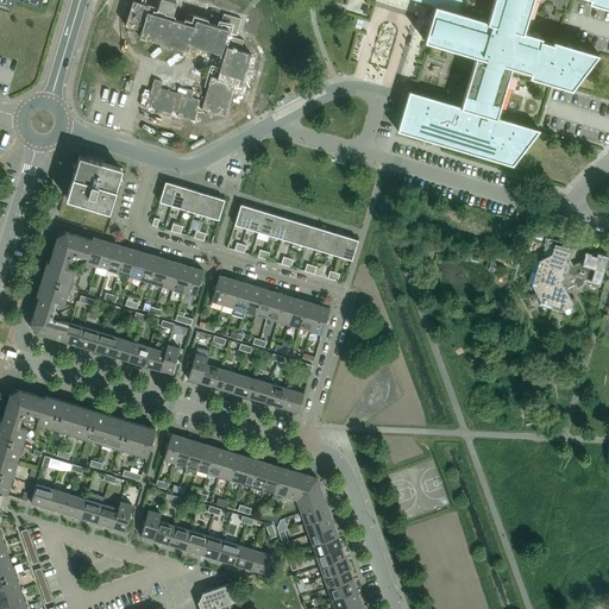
[(130,0),(126,14),(200,37),(179,108),(226,121),(256,23),(238,17),(237,22),(165,0),(130,0)]
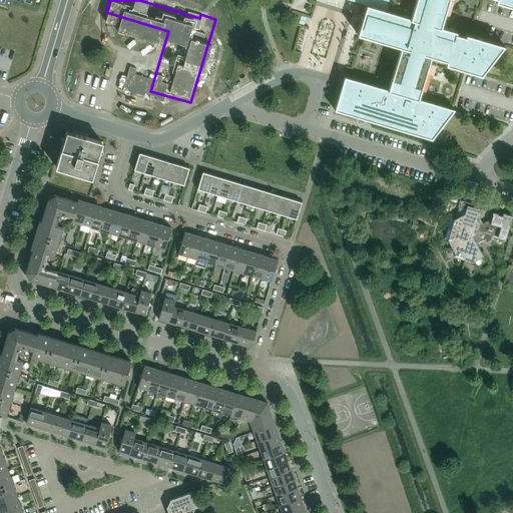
[(352,0),(366,4),(357,33),(401,46),(388,89),(418,98),(431,56),(440,25),(447,0),(352,0)]
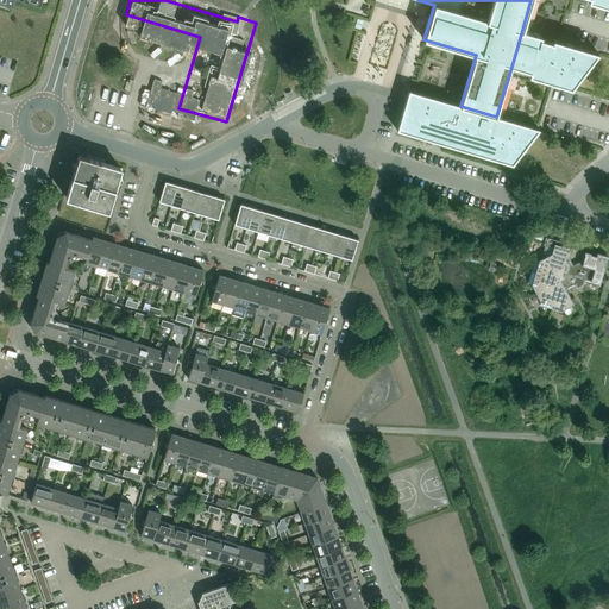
[(541,36),(522,30),(512,67),(529,71),(528,75),(571,88),(598,52),(552,39),(551,42),(540,38),(541,36)]
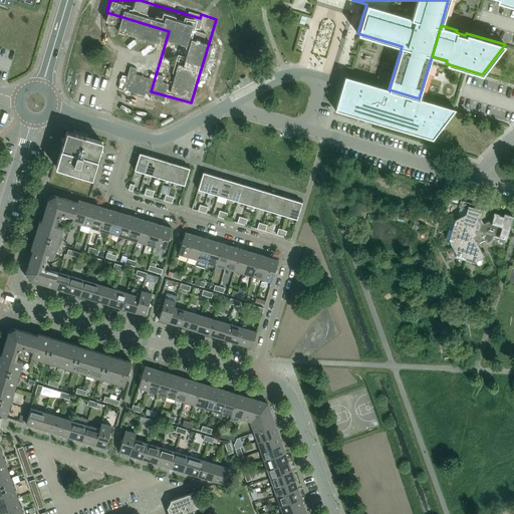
[(389,89),(344,76),(334,109),(432,139),(455,109),(419,98),(389,89)]
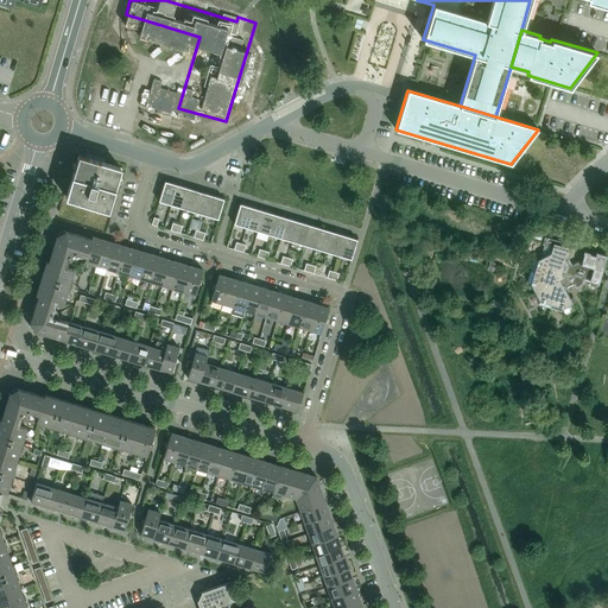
[(73,176),(65,198),(109,211),(115,189),(122,168),(78,154),(73,176)]
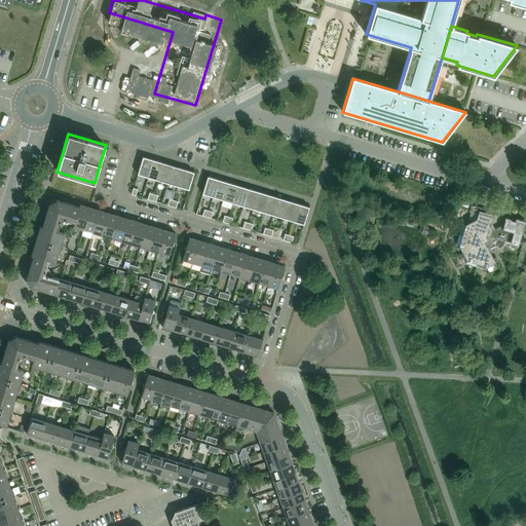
[(138,174),(148,177),(153,159),(143,156),(138,174)]
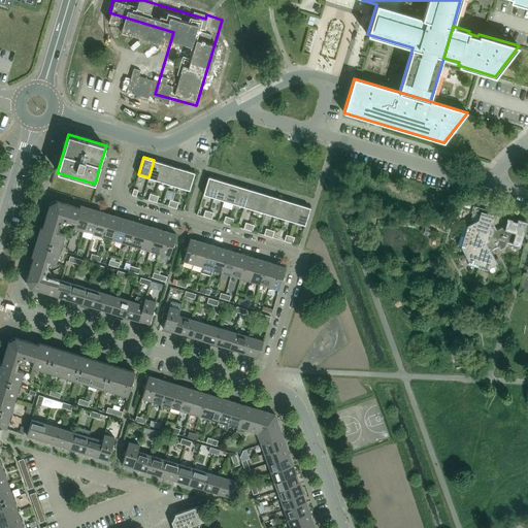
[(149,177),(159,180),(164,163),(154,160),(149,177)]
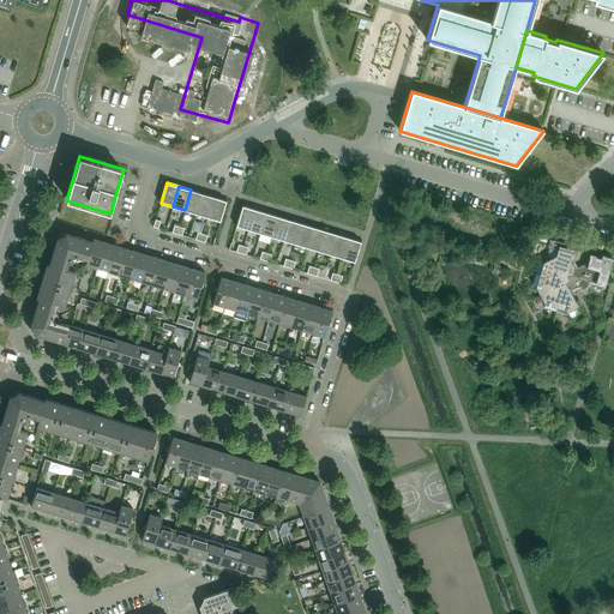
[(203,193),(191,190),(185,210),(196,214),(203,193)]
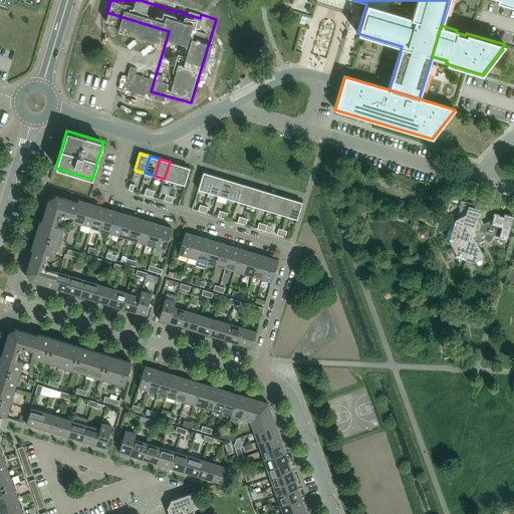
[(180,165),(170,162),(164,179),(174,182),(180,165)]
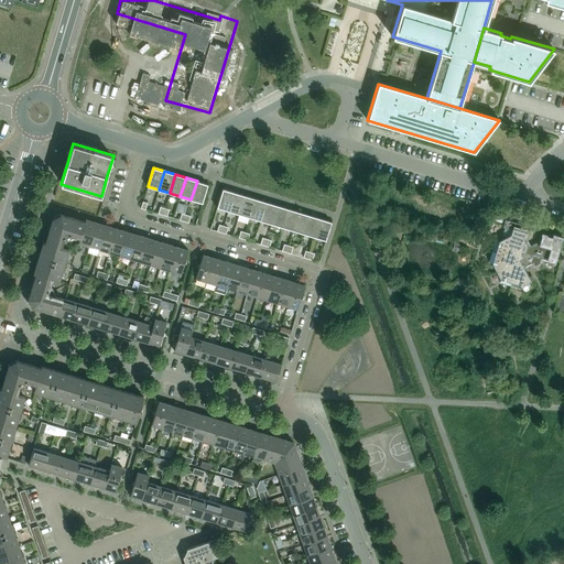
[(208,184),(197,181),(191,199),(202,203),(208,184)]
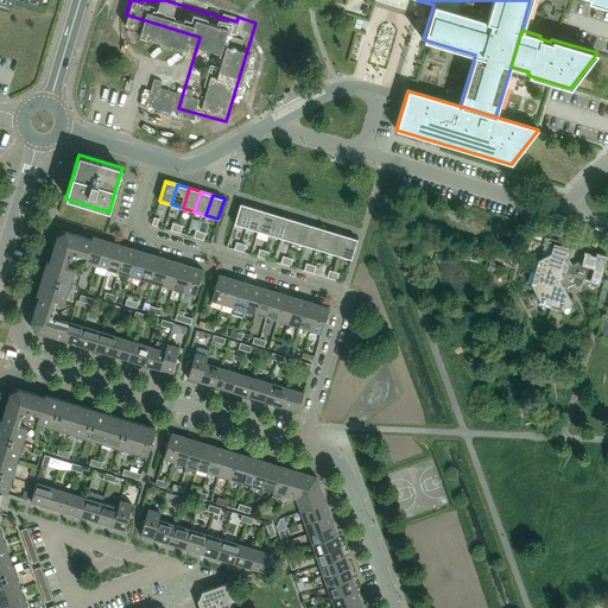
[(234,223),(246,227),(252,207),(240,203),(234,223)]
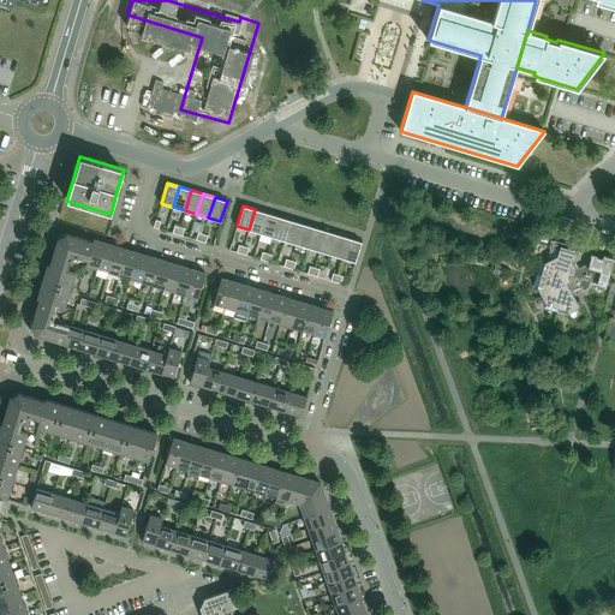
[(267,213),(255,209),(249,230),(261,233),(267,213)]
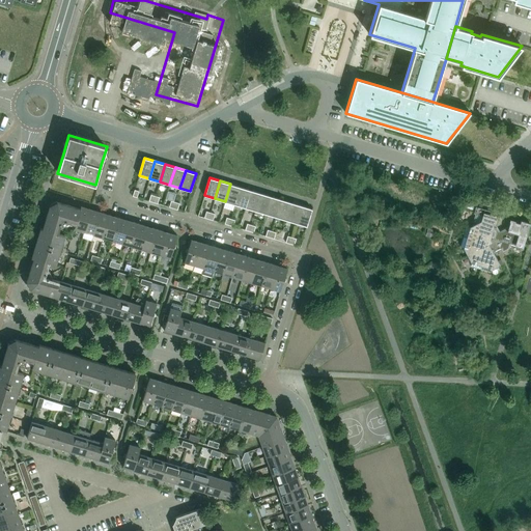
[(241,187),(230,184),(225,201),(234,204),(241,187)]
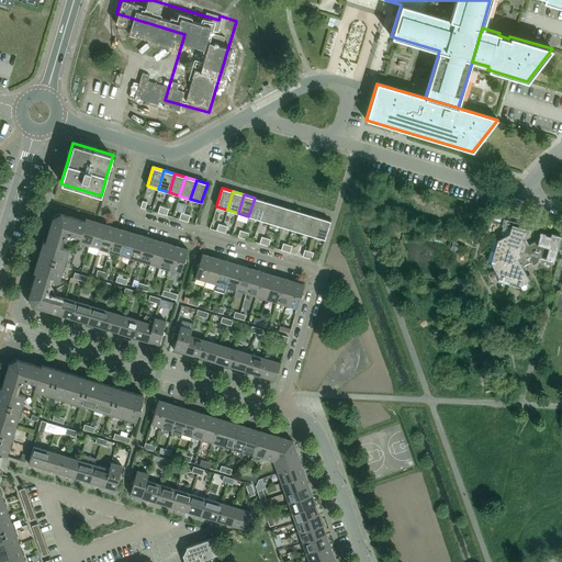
[(265,201),(255,198),(248,216),(259,220),(265,201)]
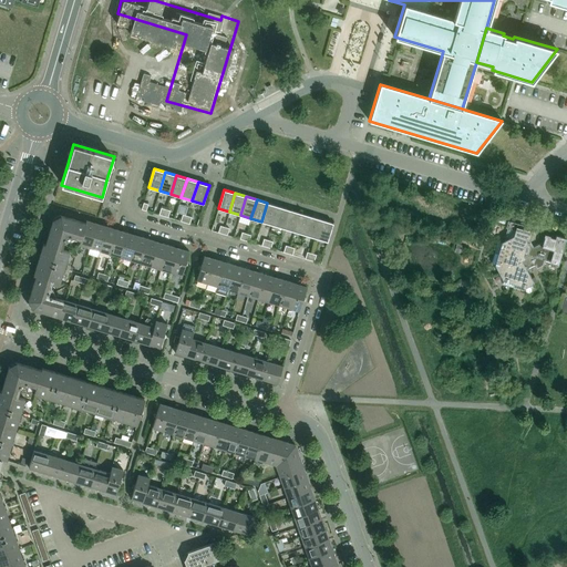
[(278,206),(267,203),(261,222),(272,225),(278,206)]
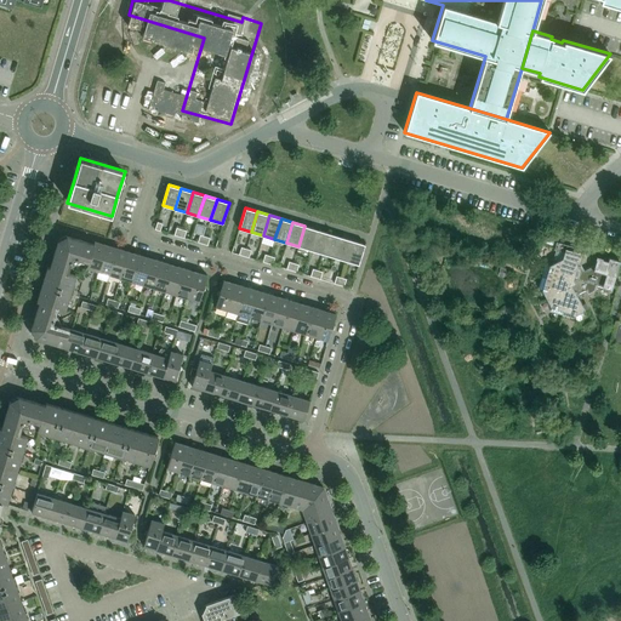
[(317,229),(305,226),(298,246),(311,250),(317,229)]
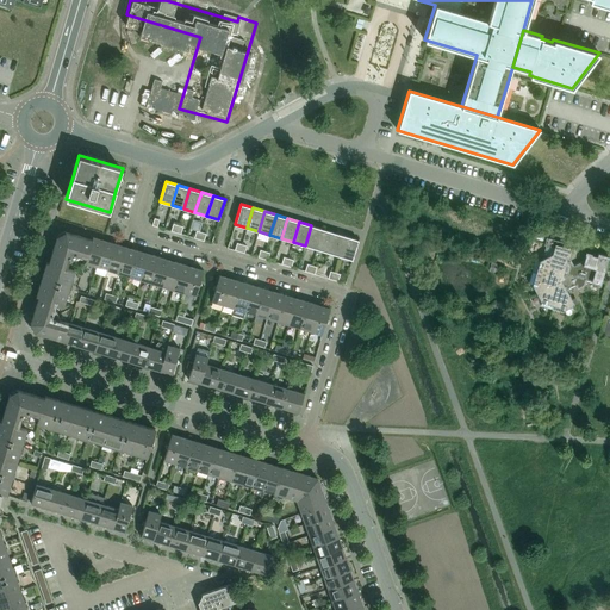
[(323,229),(311,225),(305,246),(317,249),(323,229)]
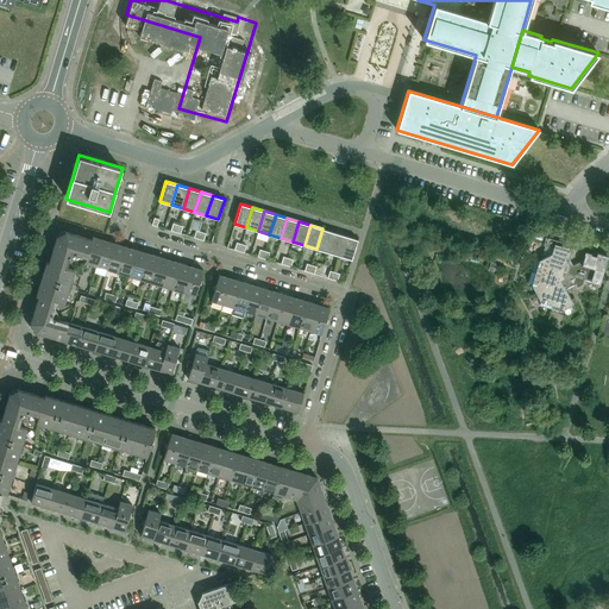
[(334,232),(322,228),(316,249),(328,252),(334,232)]
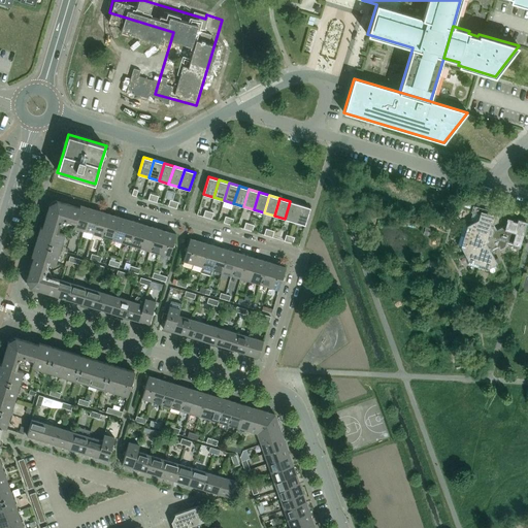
[(62,219),(75,223),(79,207),(57,200),(56,203),(52,205),(50,204),(42,227),(58,232),(62,219)]
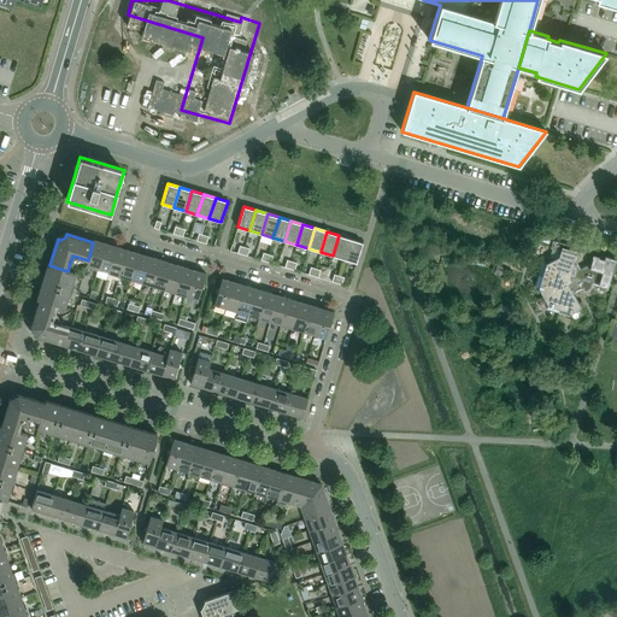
[(351,239),(339,235),(333,256),(345,259),(351,239)]
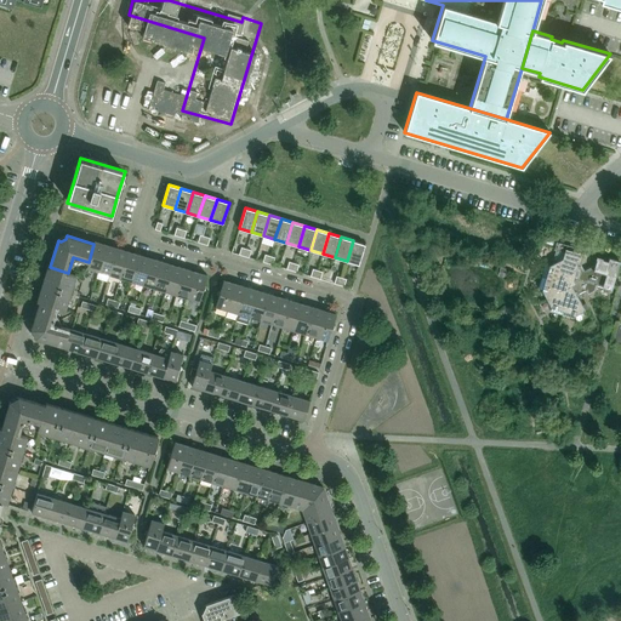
[(365,244),(353,240),(347,261),(359,265),(365,244)]
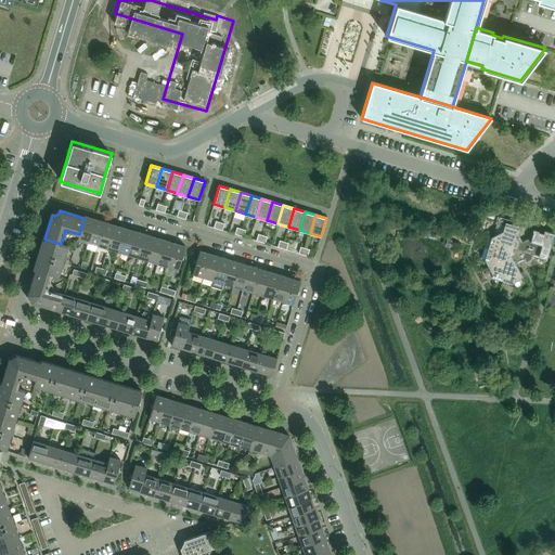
[(85,216),(84,218),(79,234),(77,239),(88,242),(94,219),(85,216)]
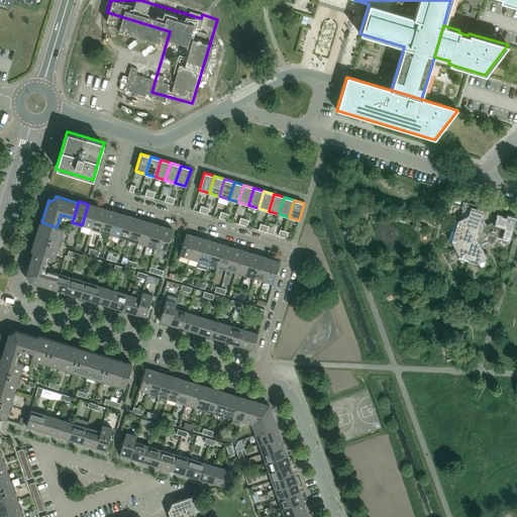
[(509,240),(513,227),(507,225),(509,218),(497,214),(495,220),(487,225),(480,223),(484,211),(480,209),(481,206),(463,202),(461,208),(470,210),(471,214),(457,221),(454,220),(448,240),(450,241),(459,256),(458,260),(478,265),(479,262),(490,255),(487,251),(484,253),(481,246),(488,242),(490,245),(496,242),(497,237),(509,240)]
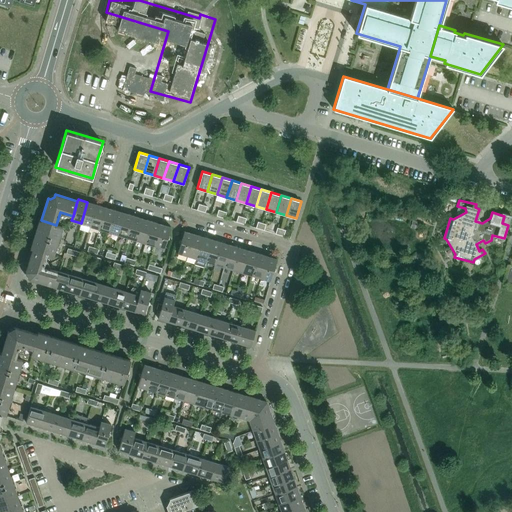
[(97,205),(87,202),(81,223),(90,226),(97,205)]
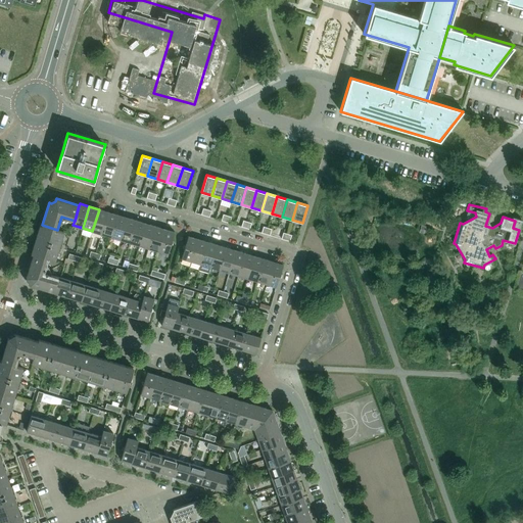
[(108,211),(99,209),(92,231),(101,234),(108,211)]
